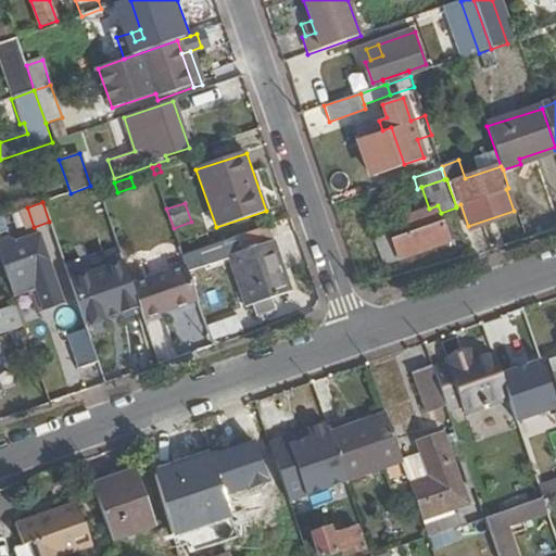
[(445,225),(441,213),(438,205),(429,209),(404,217),(409,234),(393,239),(391,232),(376,237),(386,264),(455,240),(450,223),(445,225)]
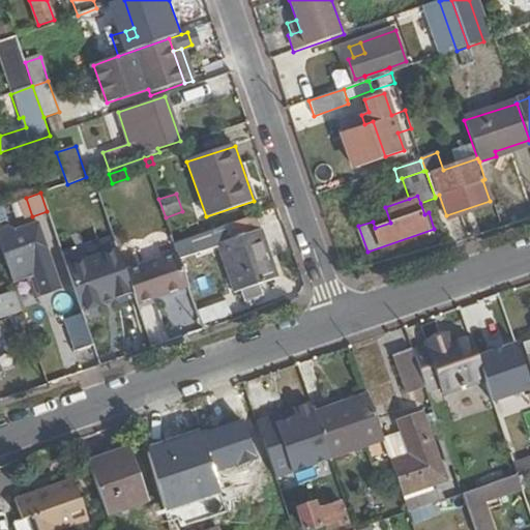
[(492,205),(490,201),(446,215),(448,221),(492,205)]
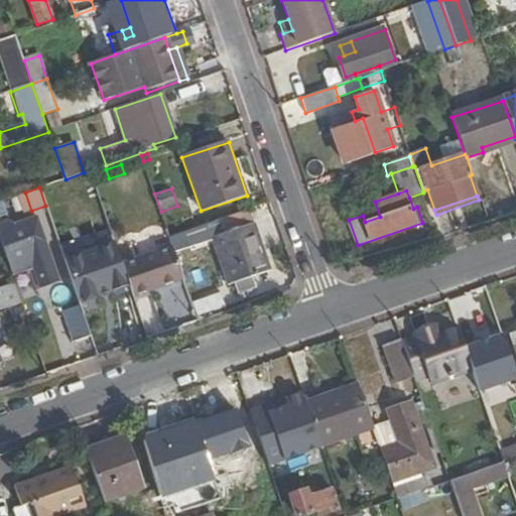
[(3,201),(0,201),(0,237),(9,263),(22,259),(27,273),(34,293),(60,284),(42,236),(39,237),(33,219),(16,225),(10,223),(3,201)]
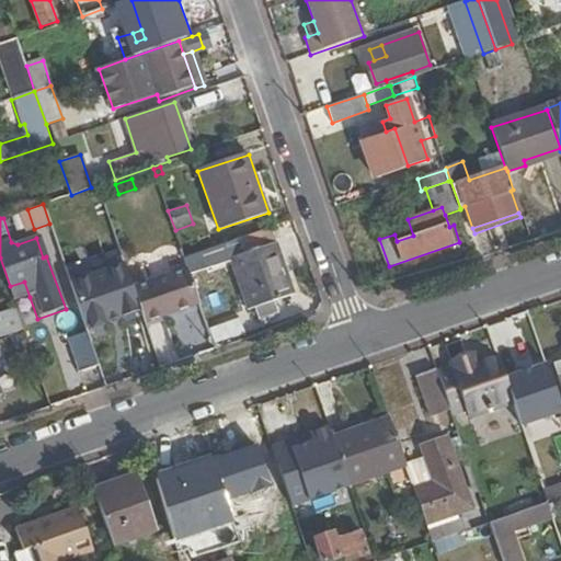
[(294,296),(270,228),(226,242),(249,311),(294,296)]
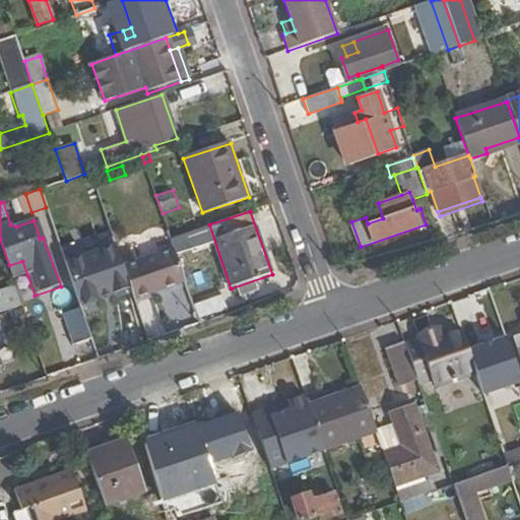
[(122,264),(114,242),(65,259),(81,304),(130,286),(122,264)]
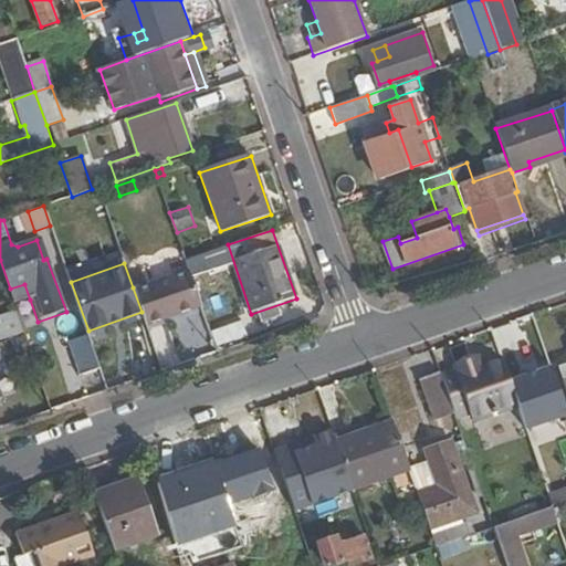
[(189,269),(133,287),(142,312),(147,325),(202,306),(189,269)]
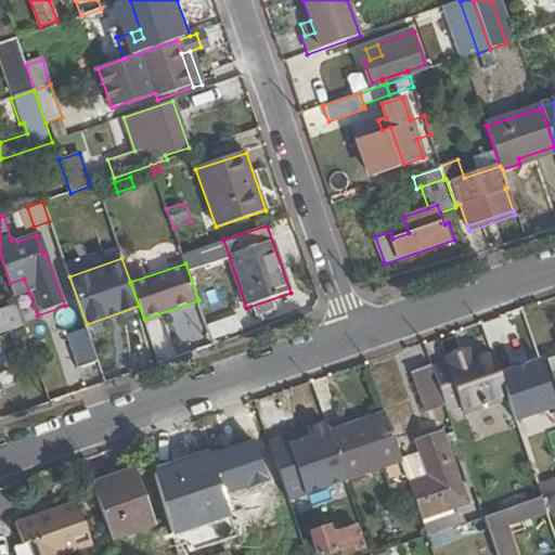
[(24,279),(10,283),(10,284),(15,298),(29,294),(24,279)]
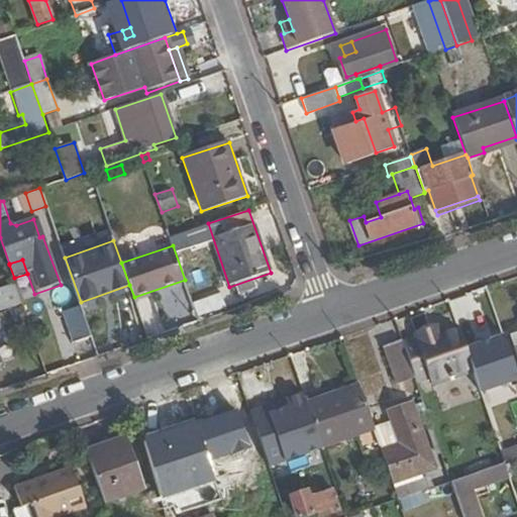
[(14,278),(9,265),(0,268),(0,310),(11,307),(6,293),(12,291),(18,290),(14,278)]
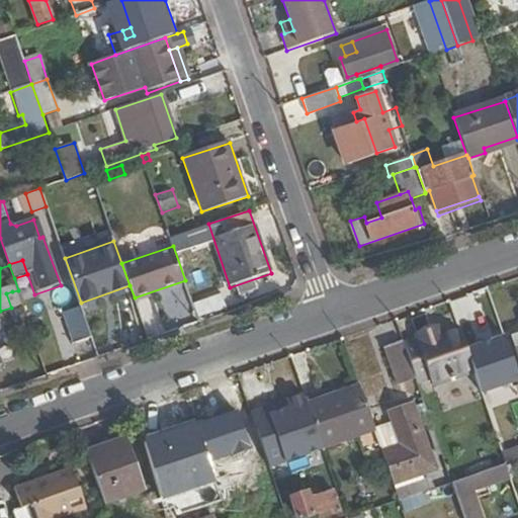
[(17,306),(12,291),(6,293),(11,308),(17,306)]
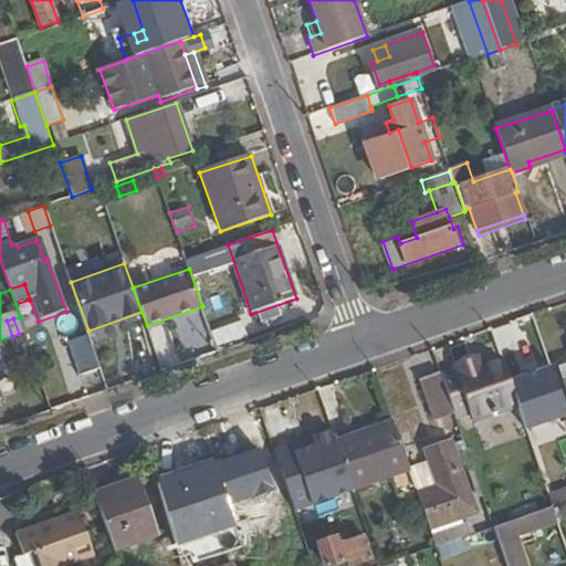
[(206,357),(219,353),(210,328),(197,333),(206,357)]
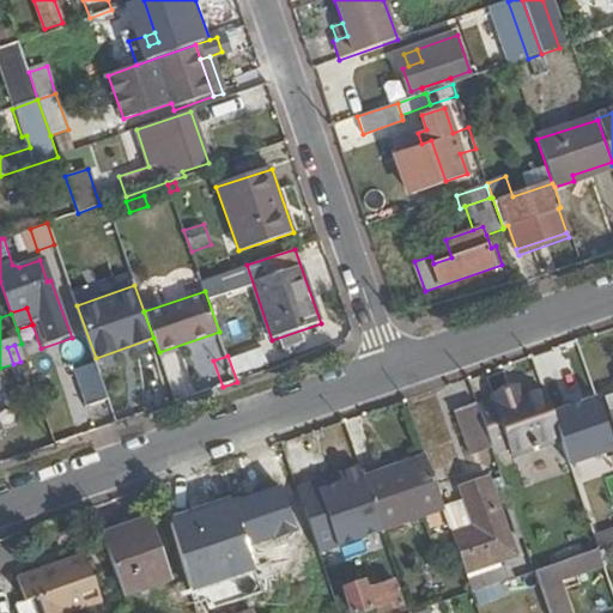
[(95,363),(74,370),(86,405),(107,398),(95,363)]
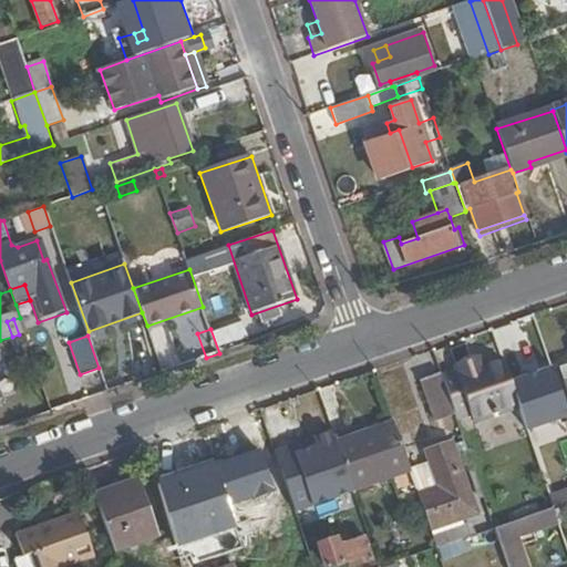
[(518,404),(502,359),(482,367),(478,358),(457,366),(459,371),(443,377),(456,415),(472,410),(475,419),(518,404)]
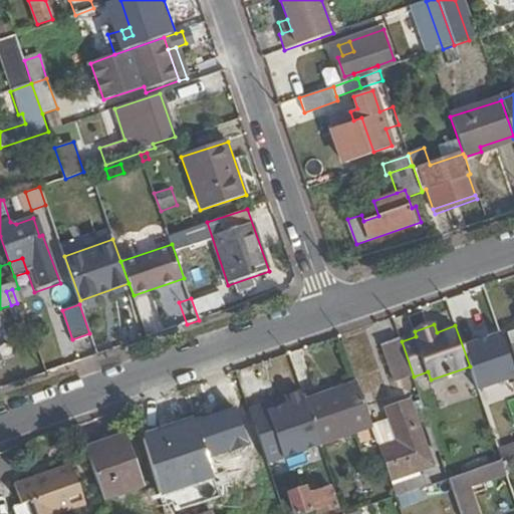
[(402,341),(401,336),(382,342),(397,382),(414,376),(402,341)]
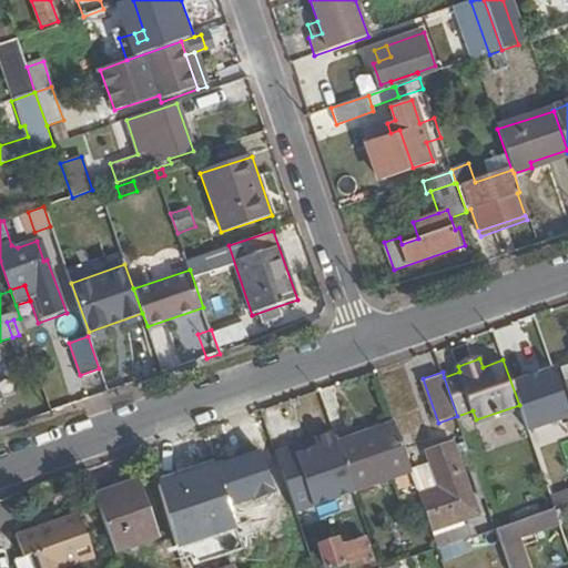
[(395,424),(338,444),(355,493),(413,474),(395,424)]
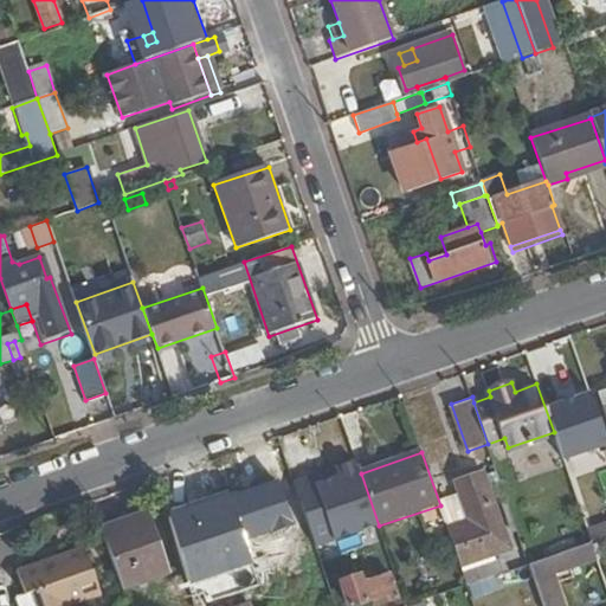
[(353,461),(291,482),(314,545),(374,523),(353,461)]
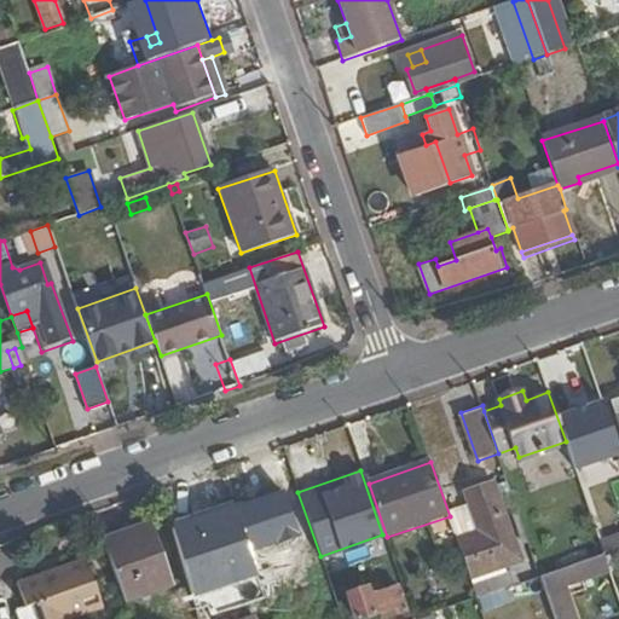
[(481,532),(457,539),(478,599),(515,585),(508,562),(519,559),(492,484),(467,492),(473,508),(481,532)]
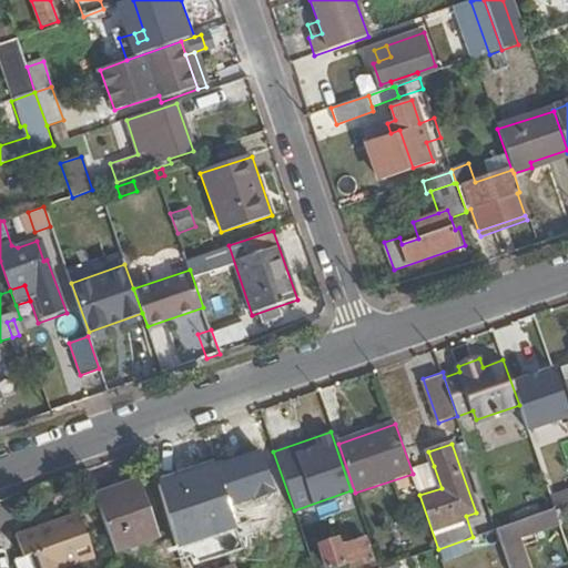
[(171,466),(153,472),(164,504),(182,498),(171,466)]
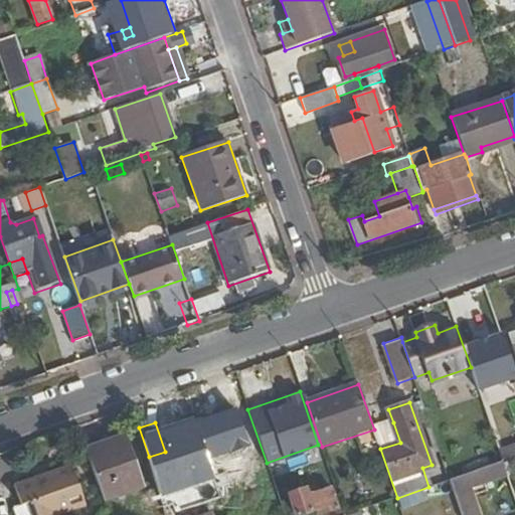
[(393,422),(374,430),(380,449),(400,443),(393,422)]
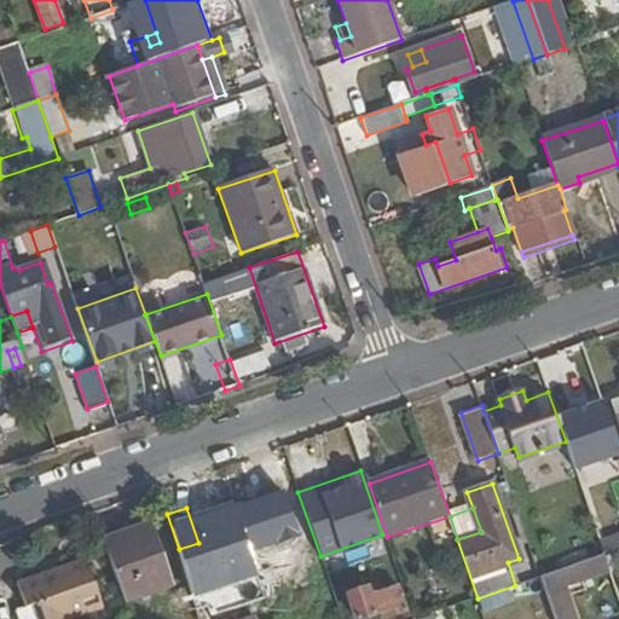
[(105,538),(128,606),(175,590),(151,522),(105,538)]
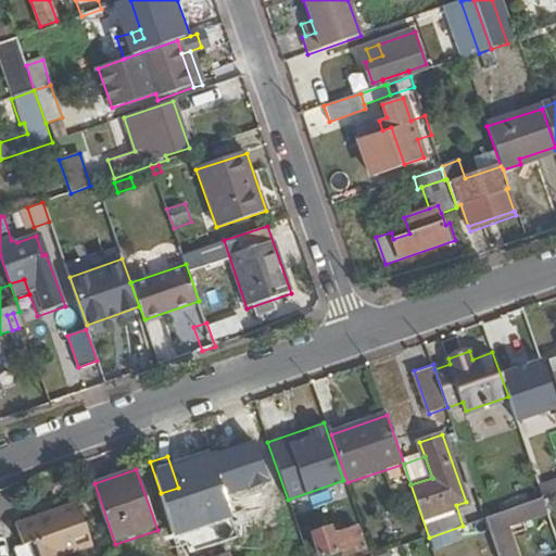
[(555,496),(544,501),(550,515),(555,512),(555,496)]
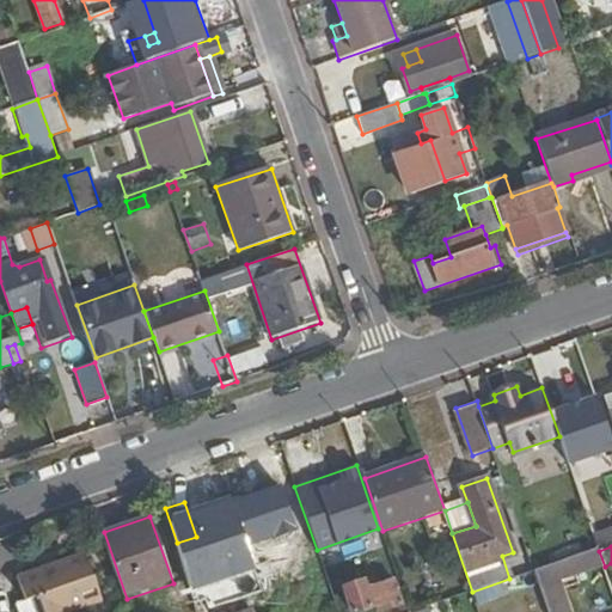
[(593,554),(592,550),(580,555),(585,570),(598,565),(593,554)]
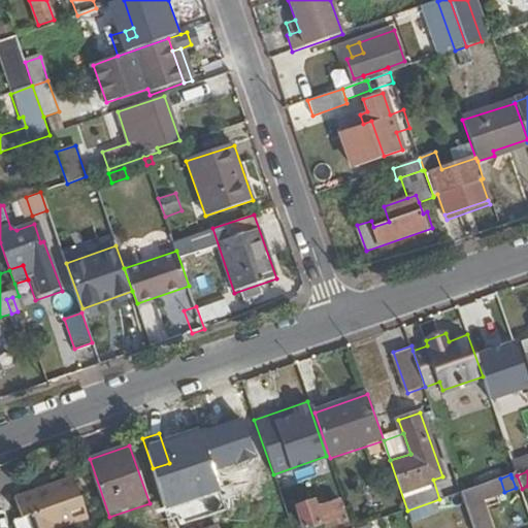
[(522,489),(517,475),(512,477),(516,488),(517,491),(522,489)]
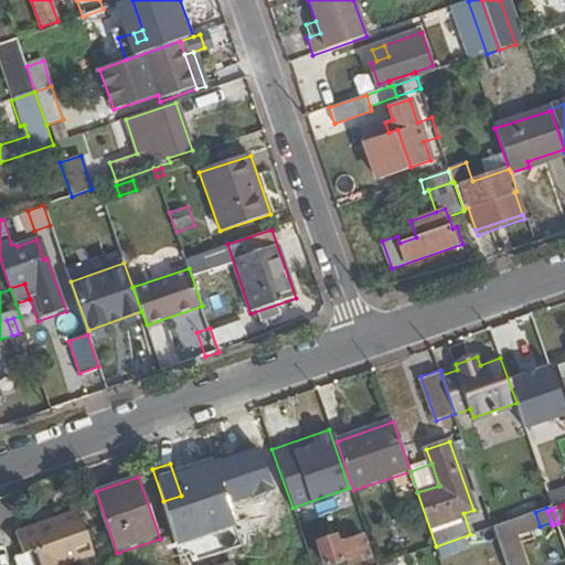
[(40,551),(44,564),(70,564),(99,555),(84,510),(21,532),(29,554),(40,551)]
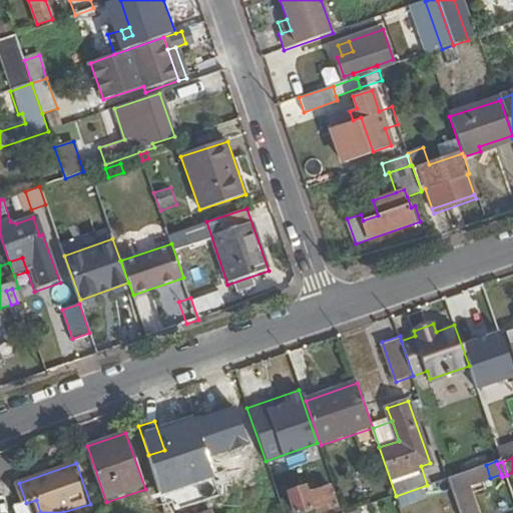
[(486,465),(448,478),(452,489),(460,512),(477,512),(468,485),(490,478),(486,465)]
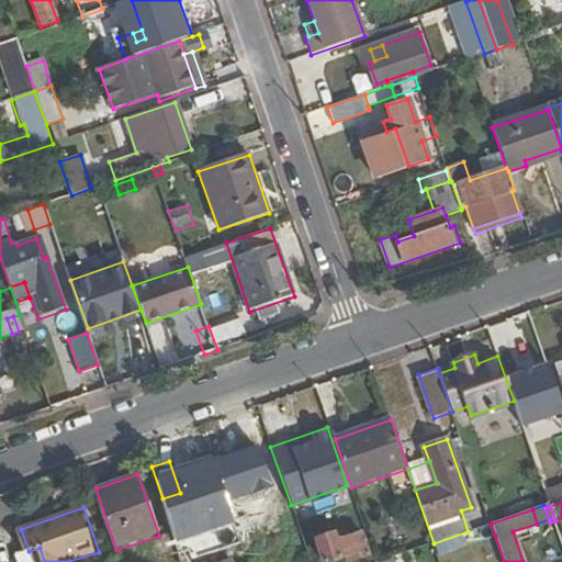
[(495,536),(491,524),(468,531),(434,543),(438,557),(495,536)]
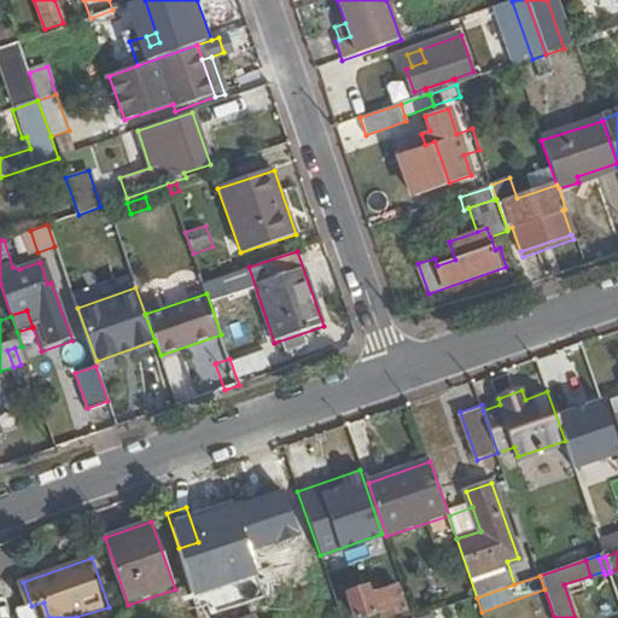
[(356,617),(362,617),(404,604),(398,584),(379,592),(377,584),(349,594),(356,617)]
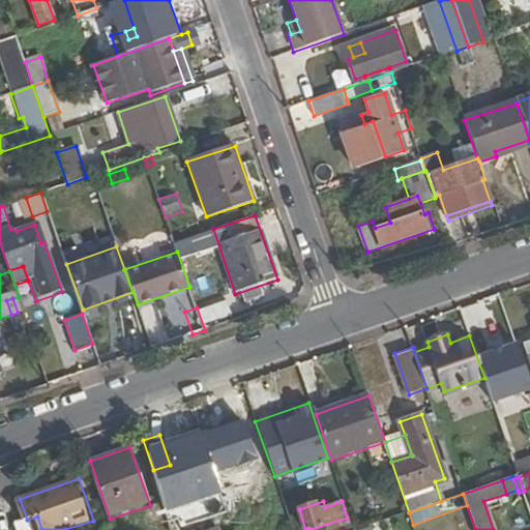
[(21,529),(41,529),(37,517),(27,520),(19,523),(21,529)]
